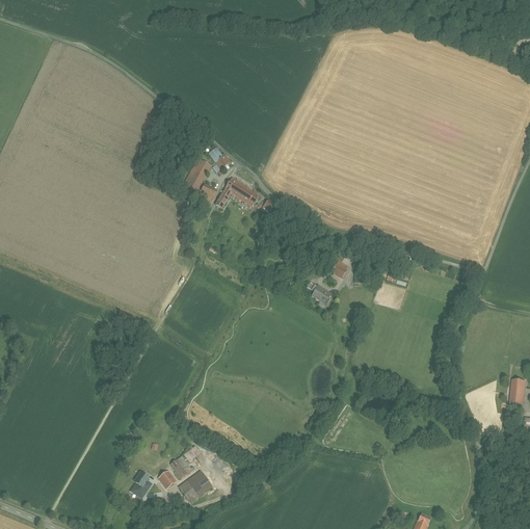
[(226,154),(223,155),(216,146),(209,151),(208,152),(215,161),(220,168),(231,161),(226,154)]
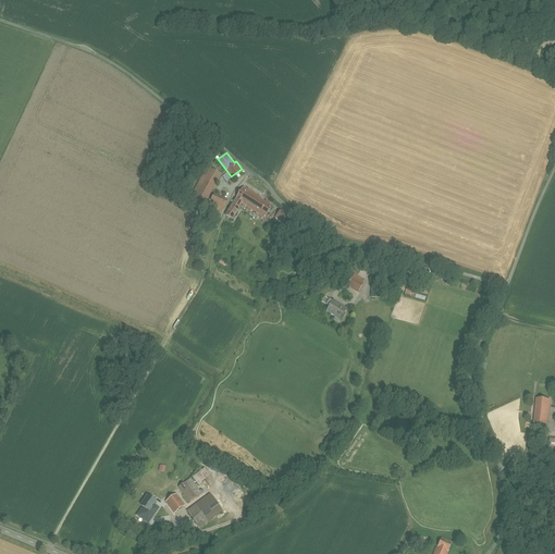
[(211,191),(221,172),(206,163),(193,188),(197,191),(189,205),(201,211),(206,202),(208,197),(211,191)]
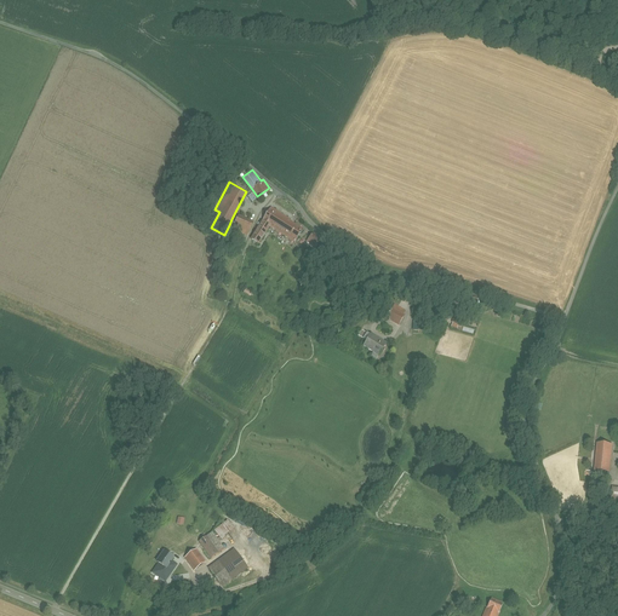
[(290,216),(270,203),(256,228),(251,236),(258,241),(264,232),(263,232),(269,224),(293,240),(302,225),(289,217),(290,216)]
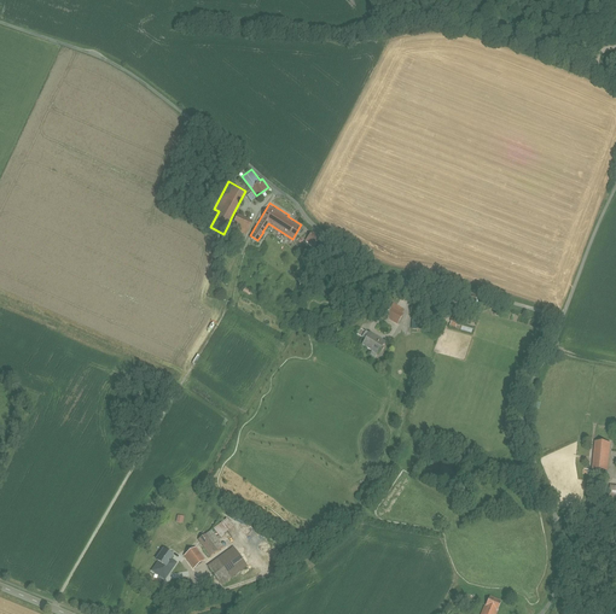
[(238,211),(237,212),(233,220),(231,226),(239,229),(245,233),(253,220),(238,211)]
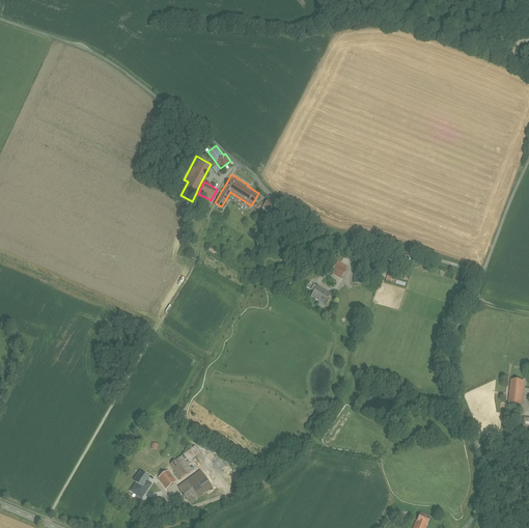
[(276,202),(268,196),(261,204),(269,212),(276,202)]
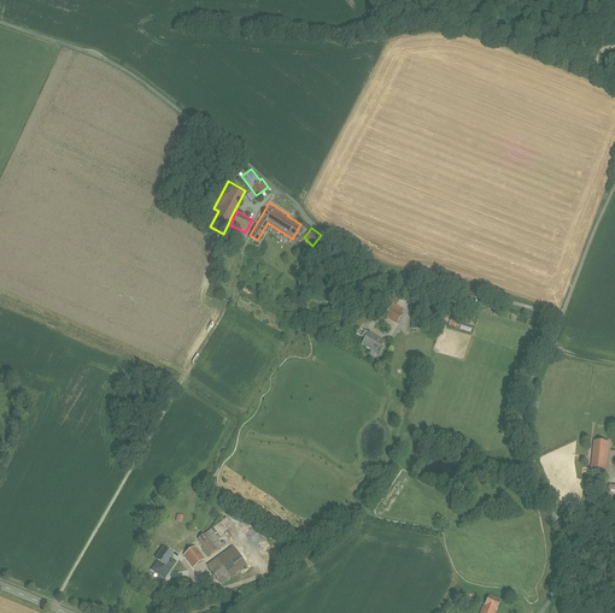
[(402,307),(391,300),(388,305),(382,313),(394,322),(402,310),(400,310),(402,307)]
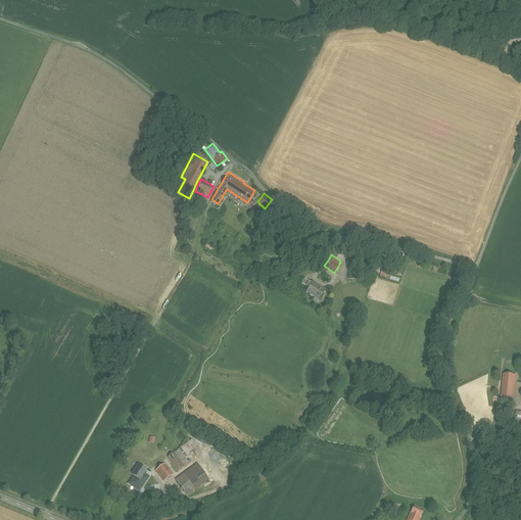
[(324,288),(311,280),(311,281),(306,287),(303,291),(317,299),(324,288)]
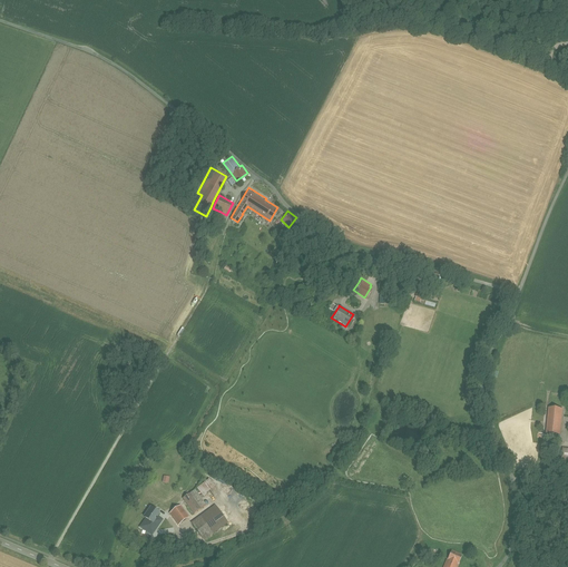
[(561,409),(562,406),(561,406),(548,404),(547,404),(545,431),(556,432),(559,432),(561,409)]
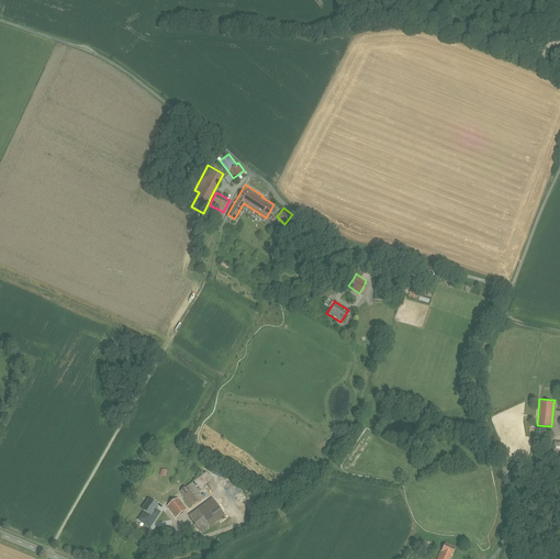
[(204,469),(192,479),(199,487),(211,478),(204,469)]
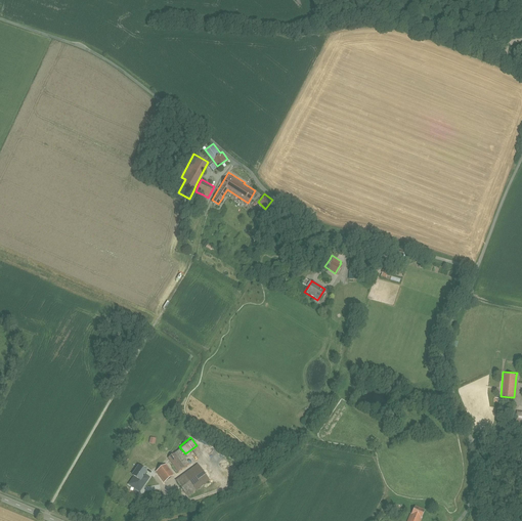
[(179,447),(167,456),(177,470),(189,462),(179,447)]
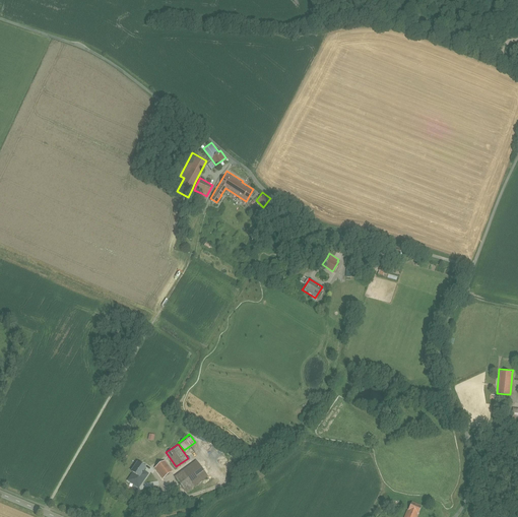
[(153,446),(145,451),(147,455),(155,450),(153,446)]
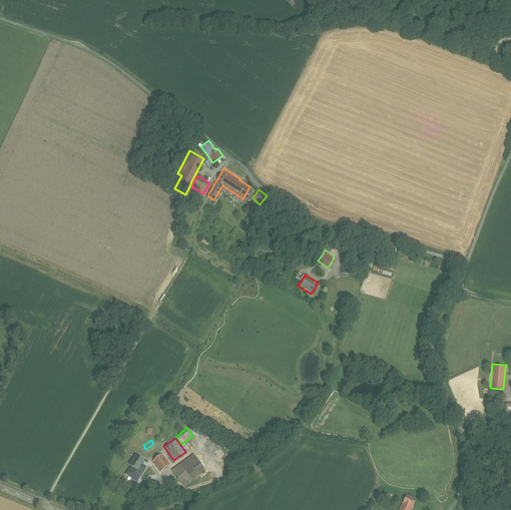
[(169,463),(154,443),(144,450),(159,471),(169,463)]
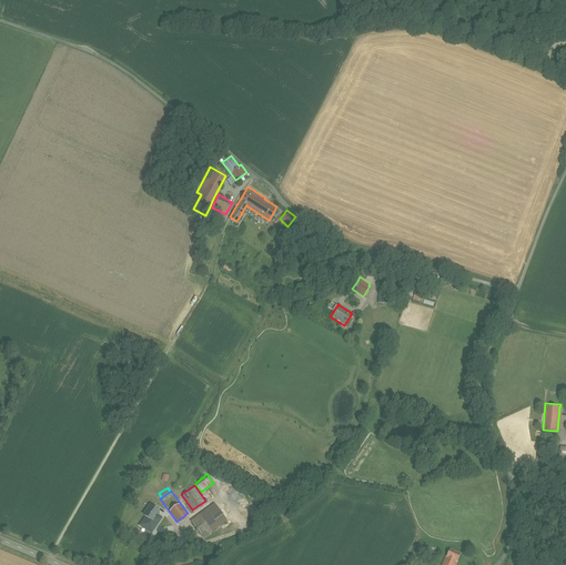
[(214,502),(190,518),(202,536),(228,518),(214,502)]
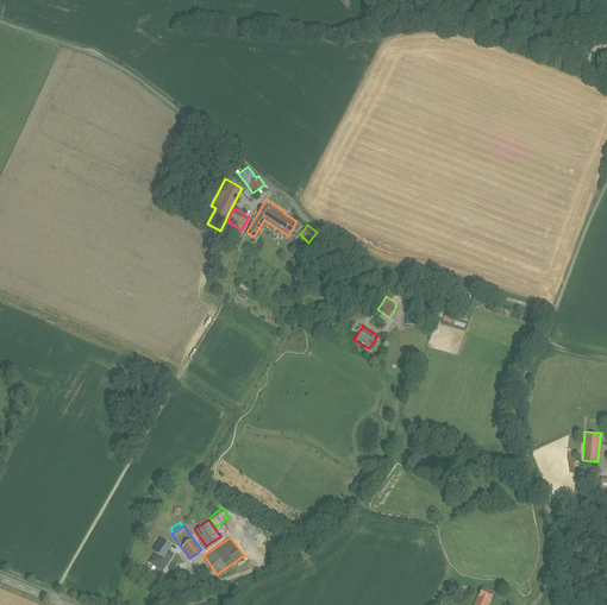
[(160,539),(151,549),(154,550),(148,560),(160,568),(170,552),(166,548),(168,544),(160,539)]
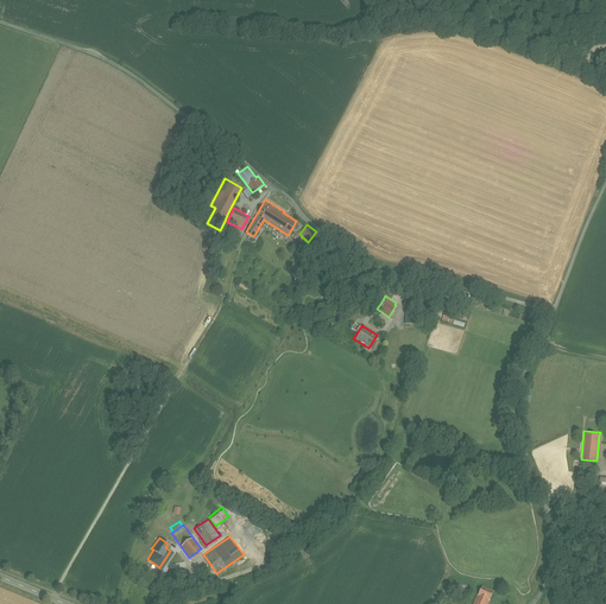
[(485,603),(492,587),(480,583),(477,592),(475,592),(469,603),(485,603)]
